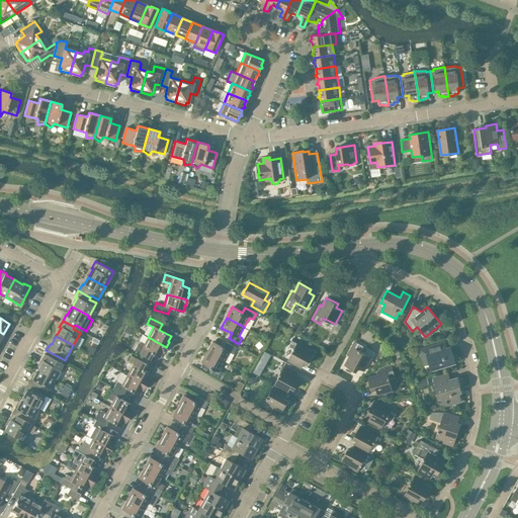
[(134,350),(145,356),(148,351),(154,354),(160,357),(162,352),(163,353),(166,347),(148,337),(144,344),(141,342),(138,344),(134,350)]
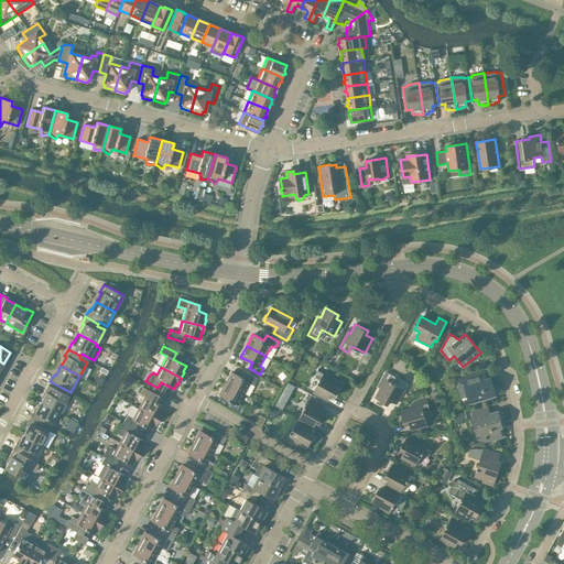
[(314,392),(328,401),(332,394),(335,397),(343,383),(333,379),(334,376),(320,368),(314,377),(321,380),(314,392)]
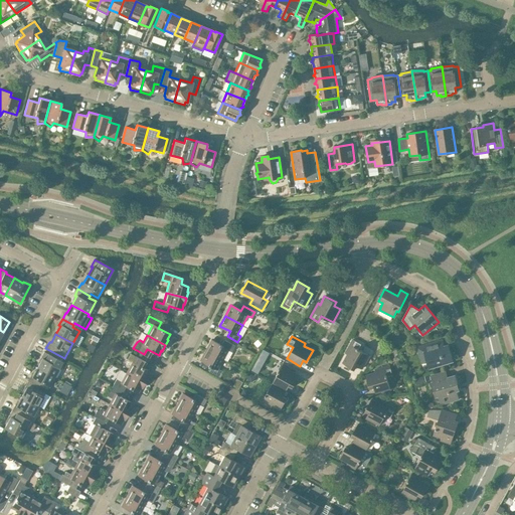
[(206,350),(223,359),(228,350),(232,352),(235,346),(225,340),(222,345),(212,340),(206,350)]
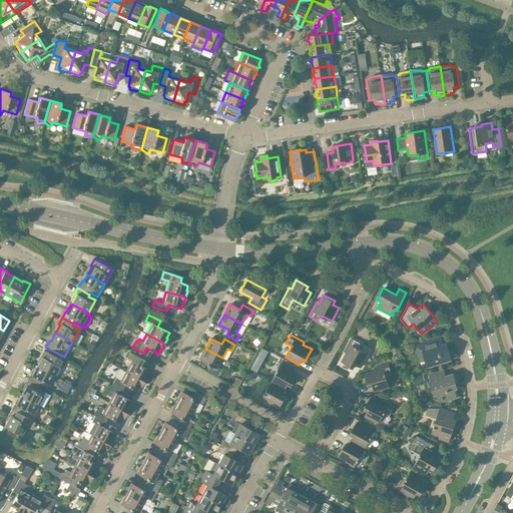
[(342,362),(353,368),(355,364),(361,367),(368,355),(357,348),(360,343),(352,339),(344,352),(346,353),(342,362)]
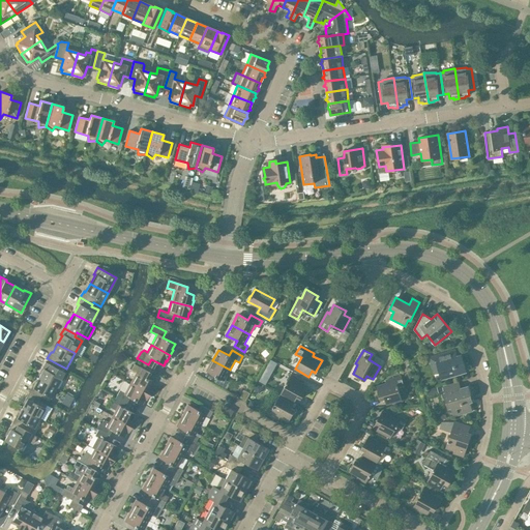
[(443,371),(445,378),(466,372),(461,355),(457,356),(454,350),(430,357),(432,364),(433,364),(436,373),(443,371)]
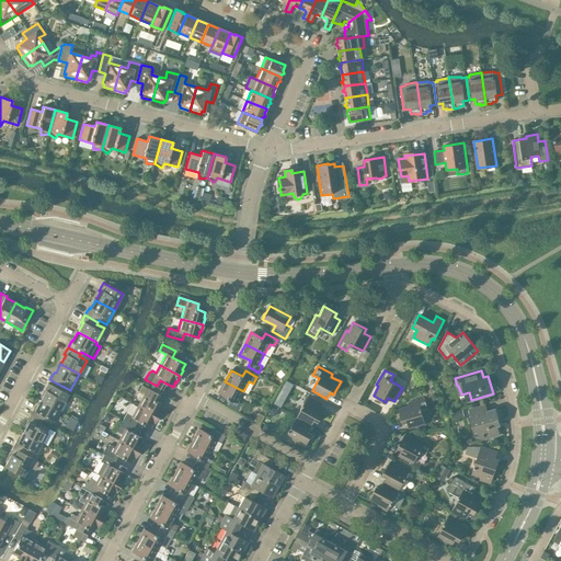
[(157,386),(163,389),(167,384),(160,380),(157,386)]
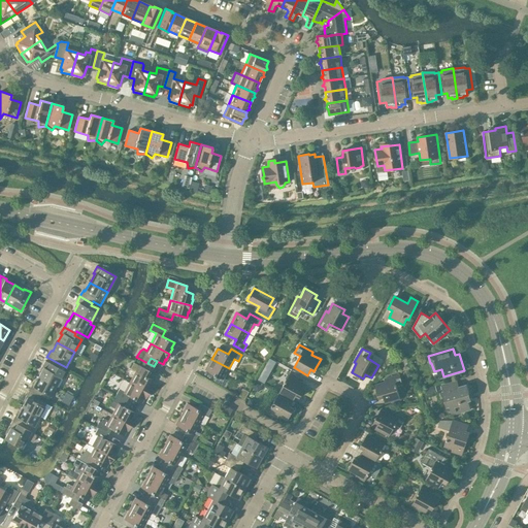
[(213,381),(226,387),(229,382),(224,378),(229,368),(211,359),(206,369),(217,374),(213,381)]
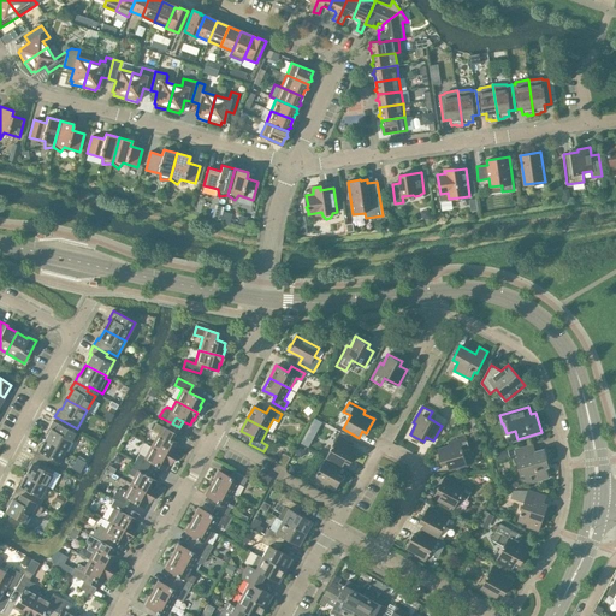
[(45,439),(65,451),(75,433),(53,421),(48,428),(51,430),(45,439)]
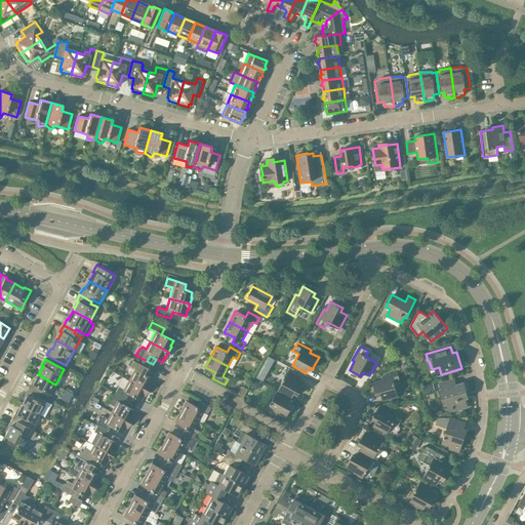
[(134,369),(129,379),(148,390),(151,385),(150,384),(153,378),(147,375),(150,370),(132,361),(129,366),(134,369)]
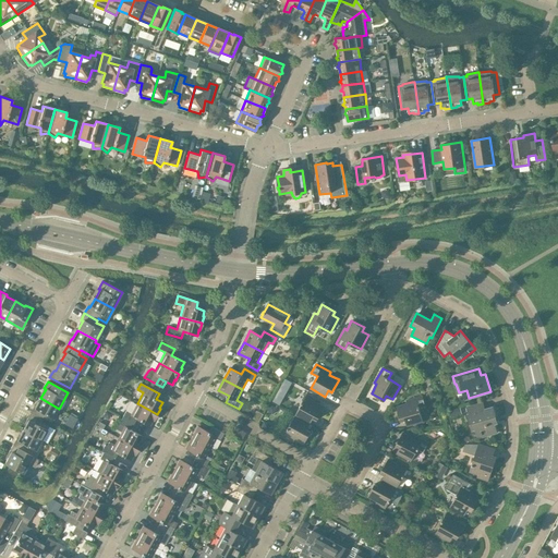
[(295,415),(310,423),(313,417),(317,420),(324,407),(315,402),(316,400),(307,395),(295,415)]
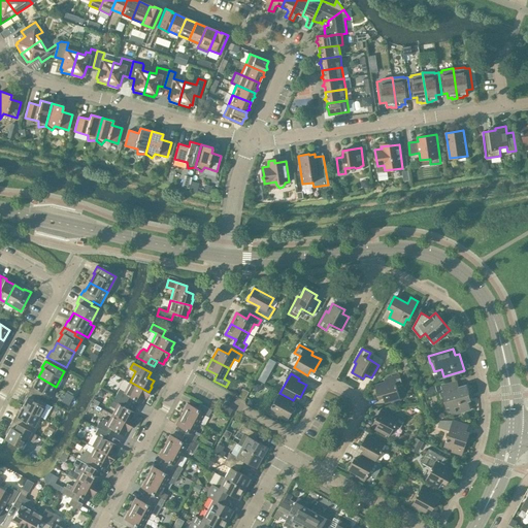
[(384,396),(386,403),(400,399),(396,386),(402,385),(399,375),(385,380),(385,382),(375,385),(380,398),(384,396)]
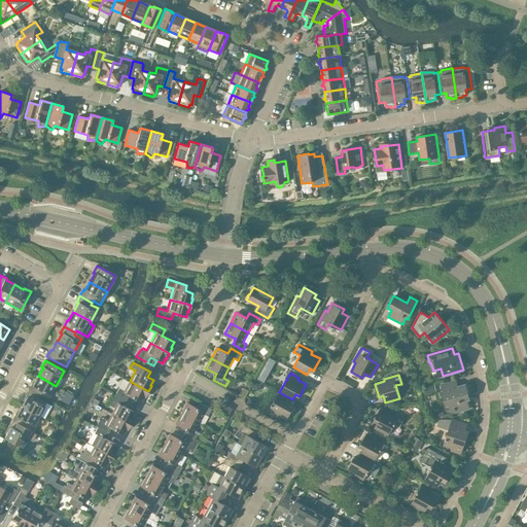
[(28,390),(40,396),(41,395),(48,398),(56,386),(38,376),(33,385),(32,384),(28,390)]
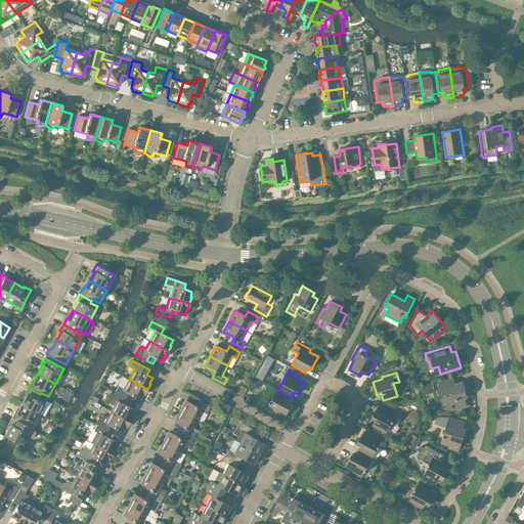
[(446,402),(449,411),(467,406),(463,393),(466,392),(463,382),(455,384),(453,378),(438,383),(440,388),(439,389),(443,403),(446,402)]
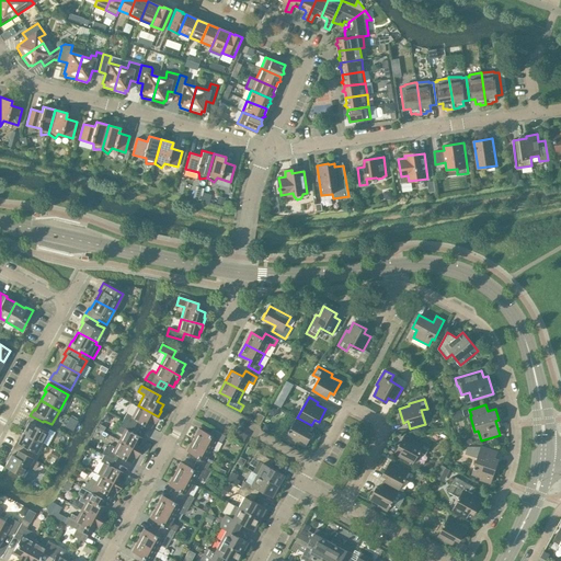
[(126,413),(123,420),(135,426),(137,421),(150,427),(153,422),(155,423),(158,416),(138,405),(132,416),(126,413)]
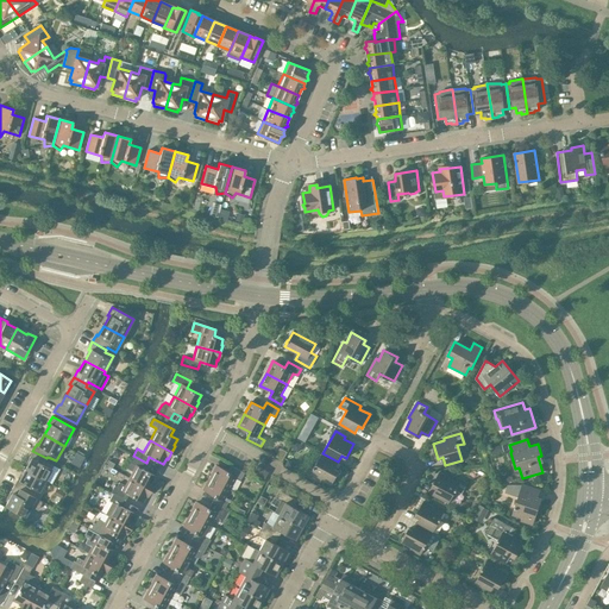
[(25,470),(45,481),(54,465),(45,460),(46,458),(32,451),(29,458),(31,459),(25,470)]
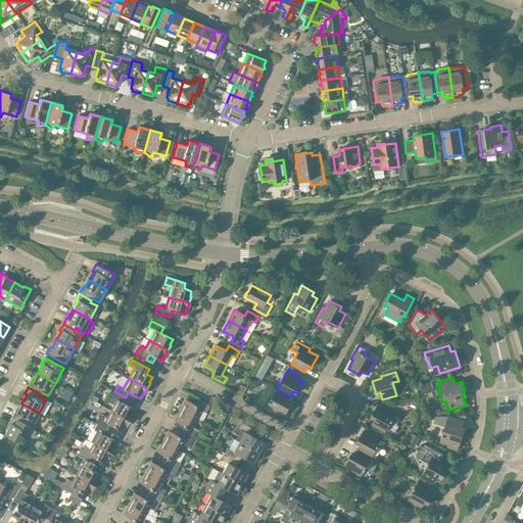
[(276,412),(285,416),(291,405),(287,402),(290,396),(277,389),(267,409),(275,414),(276,412)]
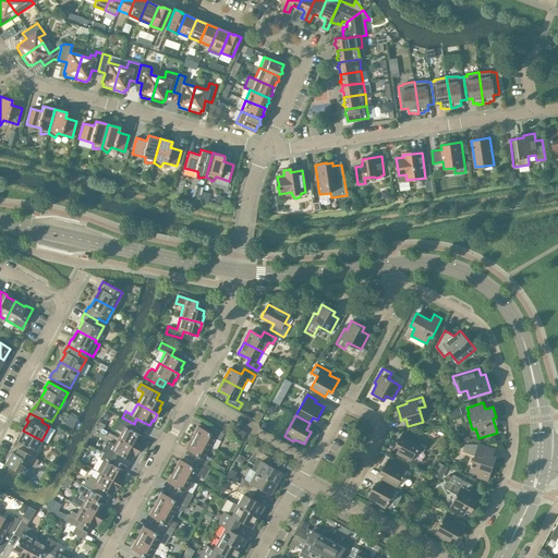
[(122,431),(118,438),(138,449),(142,443),(141,443),(144,437),(131,429),(134,424),(122,417),(117,428),(122,431)]
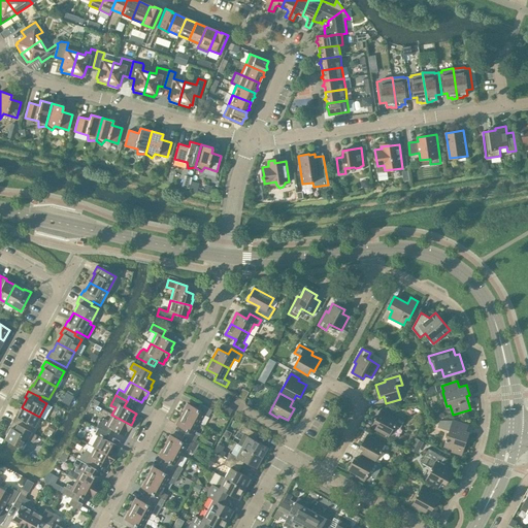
[(187,403),(182,414),(201,425),(206,415),(208,416),(211,409),(201,404),(198,409),(187,403)]
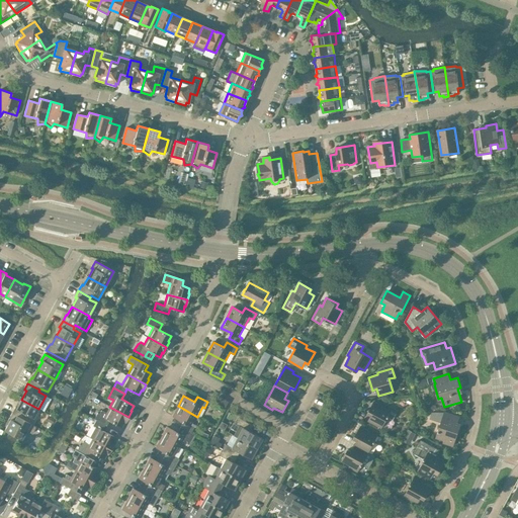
[(216,402),(225,407),(228,402),(219,397),(216,402)]
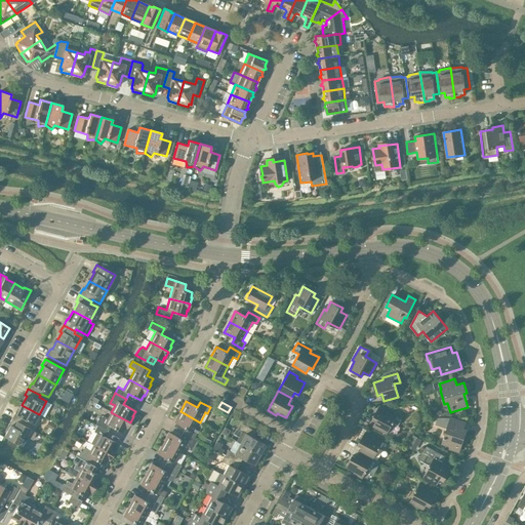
[(15,412),(12,418),(31,430),(39,414),(22,405),(16,413),(15,412)]
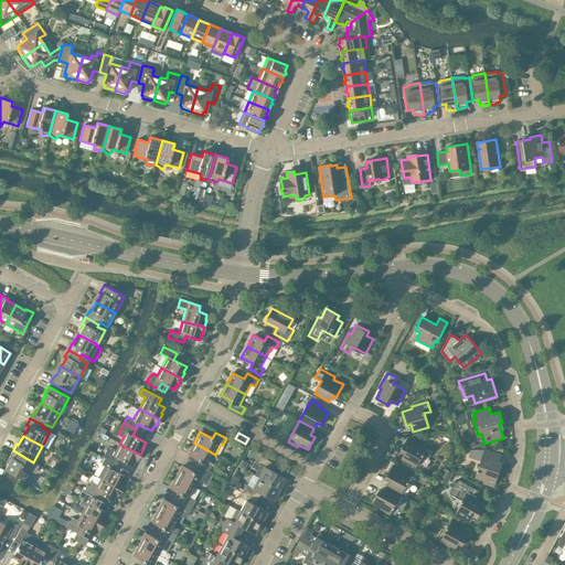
[(402,459),(416,467),(423,455),(428,458),(434,448),(418,440),(417,443),(408,438),(401,450),(405,452),(402,459)]
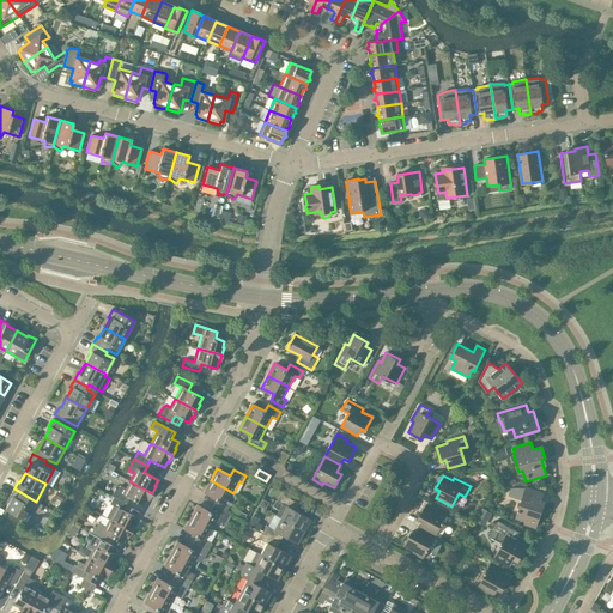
[(217,499),(213,505),(225,513),(230,505),(228,504),(234,493),(211,480),(204,492),(217,499)]
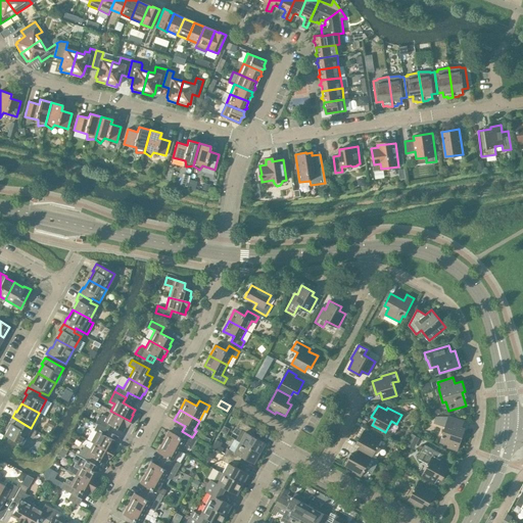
[(95,423),(97,424),(107,430),(110,424),(123,431),(126,426),(127,426),(130,421),(110,411),(107,417),(102,415),(100,418),(98,417),(95,423)]
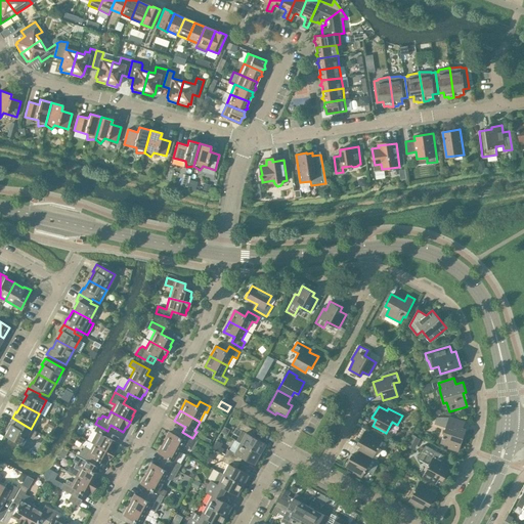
[(448,447),(457,451),(464,433),(461,432),(465,422),(449,417),(437,417),(435,423),(446,426),(441,442),(449,445),(448,447)]
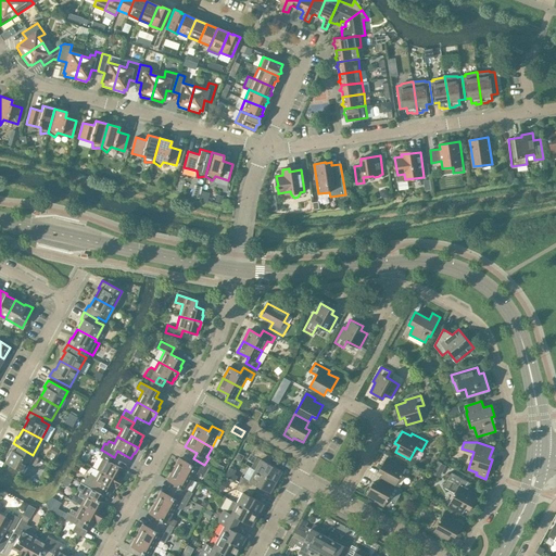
[(9,470),(13,474),(16,472),(19,469),(23,472),(28,463),(34,466),(38,458),(33,455),(13,443),(9,450),(11,451),(4,462),(10,465),(8,468),(9,470)]
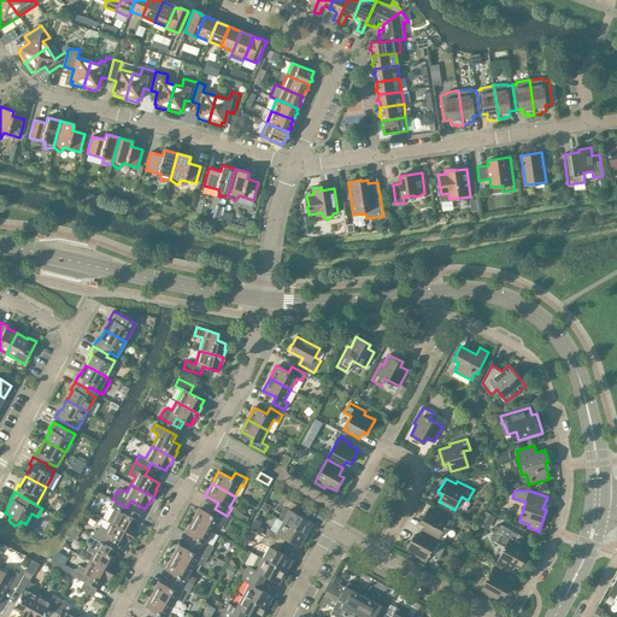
[(282,521),(305,534),(312,522),(298,515),(301,507),(285,498),(281,505),(288,510),(282,521)]
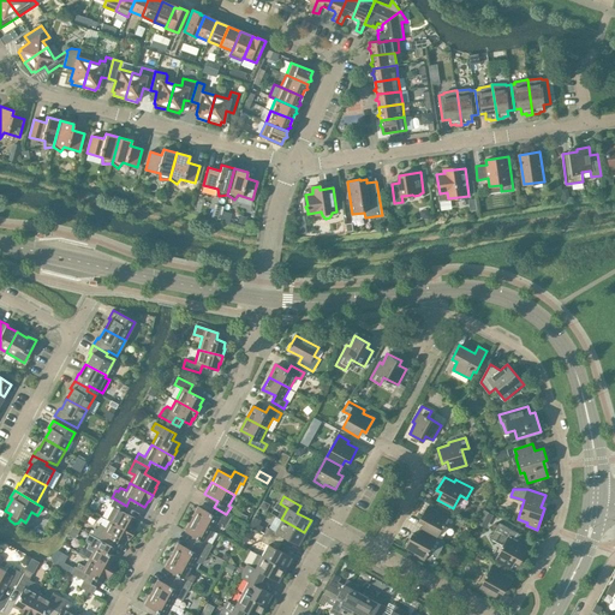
[(117,508),(109,520),(132,532),(136,526),(135,525),(137,519),(123,512),(126,506),(114,499),(111,506),(117,508)]
